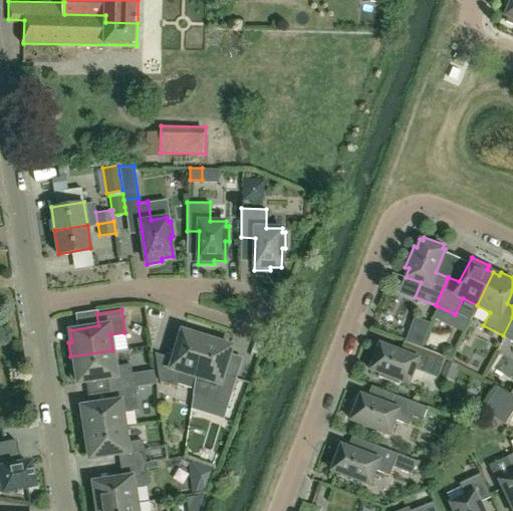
[(430,344),(433,319),(416,317),(413,342),(430,344)]
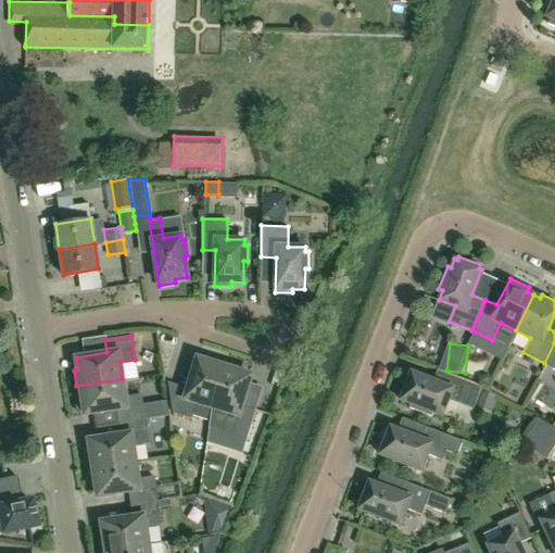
[(554,343),(544,363),(554,369),(554,343)]
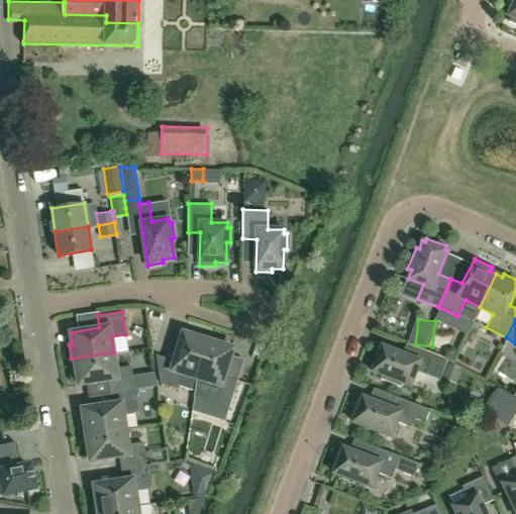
[(196,378),(209,336),(196,332),(194,335),(183,332),(175,360),(156,353),(156,354),(160,382),(161,382),(177,388),(182,373),(196,378)]
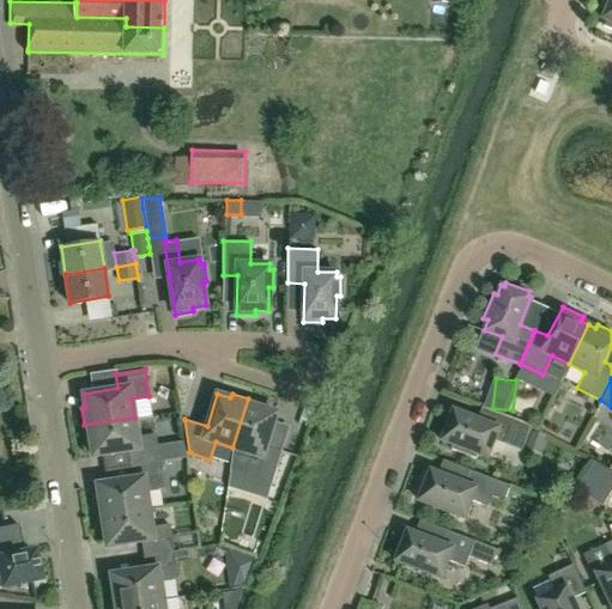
[(248,399),(232,448),(229,470),(261,480),(260,481),(271,483),(282,449),(279,449),(266,445),(277,412),(262,408),(265,403),(248,399)]
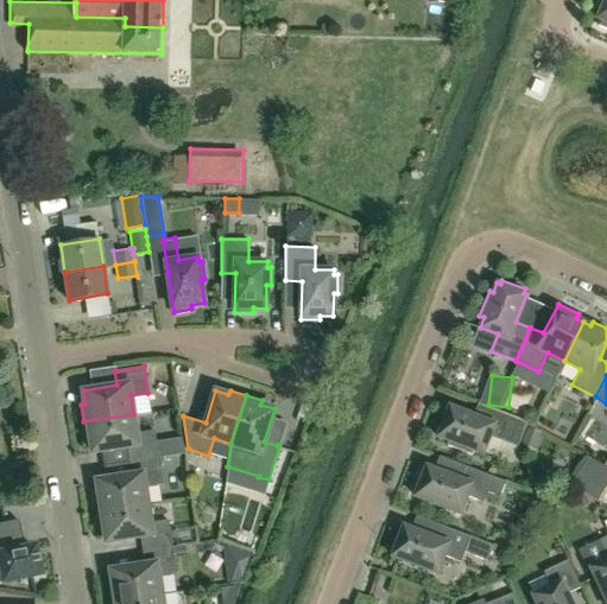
[(478,401),(473,415),(449,406),(448,409),(444,407),(435,431),(438,433),(437,436),(448,439),(446,444),(472,453),(473,450),(482,453),(489,434),(517,445),(526,421),(517,417),(478,401)]
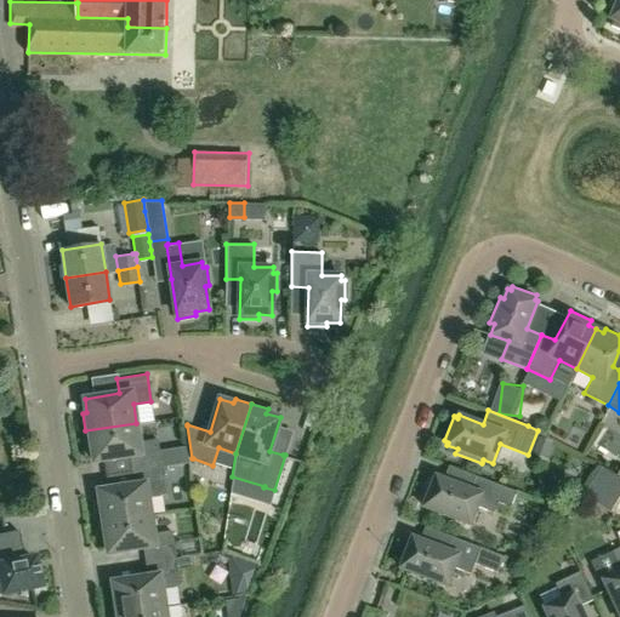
[(129,456),(131,470),(161,466),(157,438),(140,441),(136,423),(85,430),(87,447),(92,446),(95,461),(129,456)]
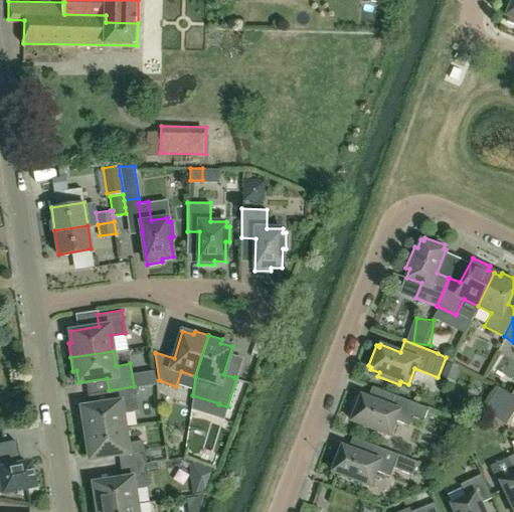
[(80,418),(82,434),(125,427),(123,411),(137,409),(134,386),(109,390),(111,402),(81,406),(83,418),(80,418)]
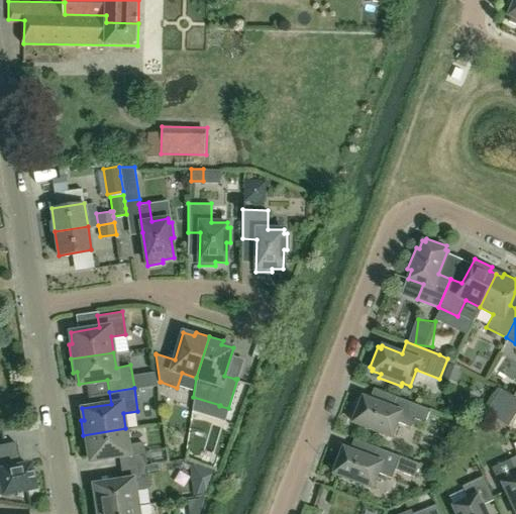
[(391,407),(369,399),(363,396),(362,399),(357,397),(350,418),(353,419),(352,421),(391,436),(397,421),(410,426),(414,417),(424,421),(429,408),(395,395),(391,407)]
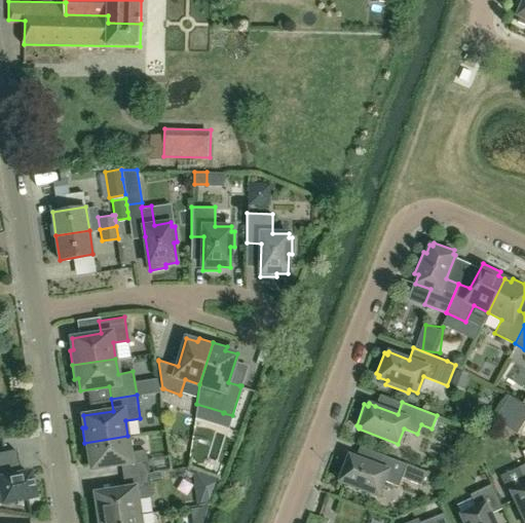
[(475,434),(460,428),(454,445),(469,450),(475,434)]
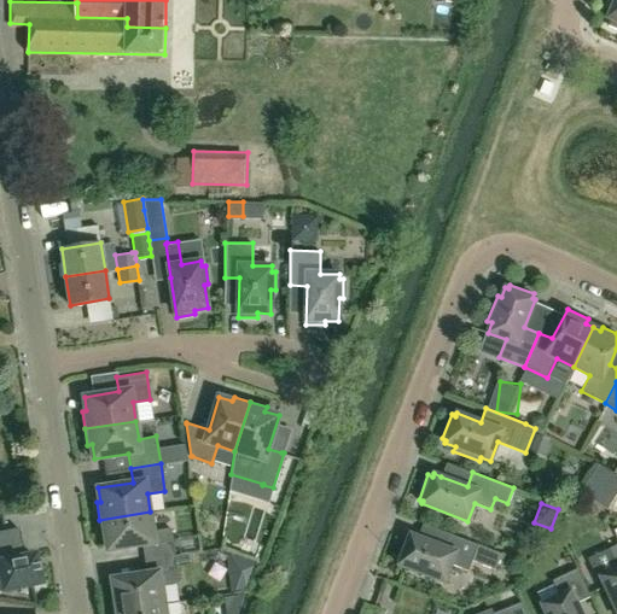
[(175,555),(170,527),(152,530),(150,512),(99,520),(102,536),(105,536),(108,550),(143,544),(145,559),(175,555)]
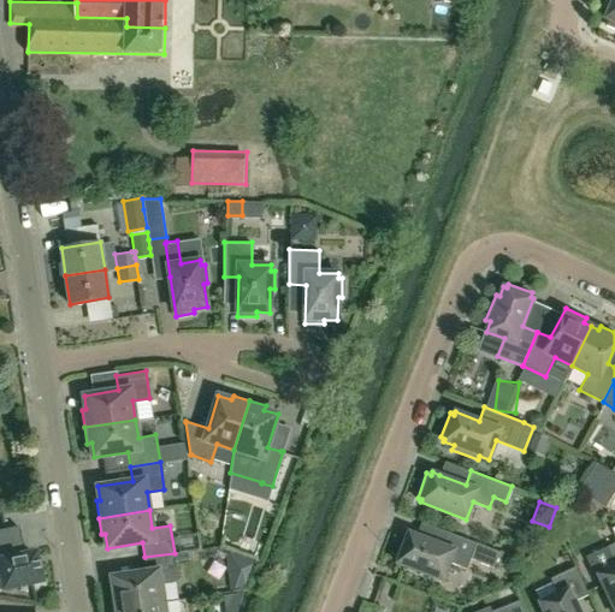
[(23,554),(17,526),(0,528),(0,580),(1,588),(39,581),(37,577),(40,575),(37,565),(35,564),(33,552),(23,554)]
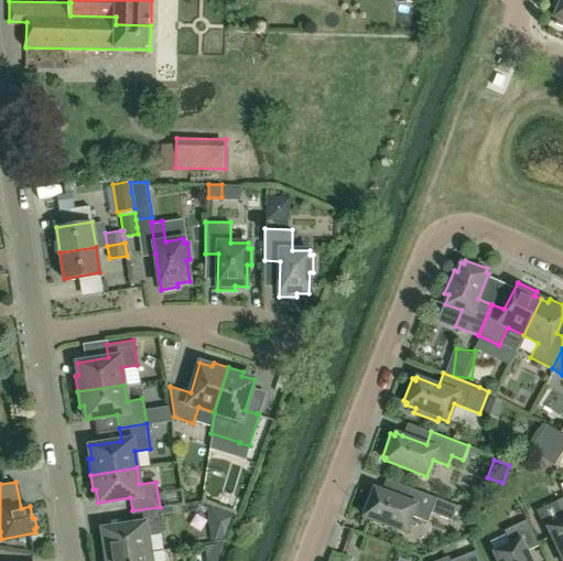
[(451,519),(456,505),(410,487),(404,499),(374,488),(374,491),(369,489),(361,511),(365,513),(364,516),(405,531),(411,515),(426,520),(430,511),(451,519)]
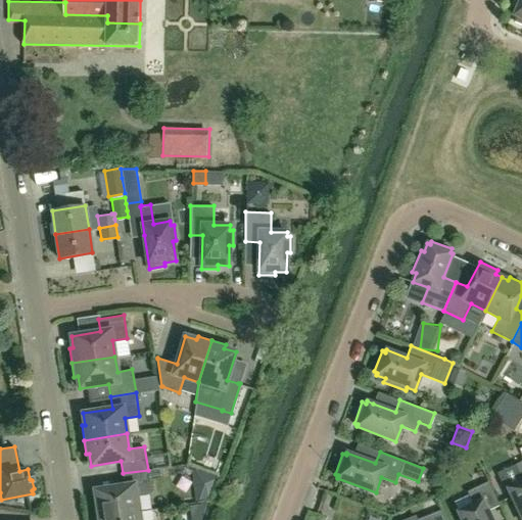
[(521,460),(515,464),(521,479),(521,481),(508,488),(521,518),(521,460)]
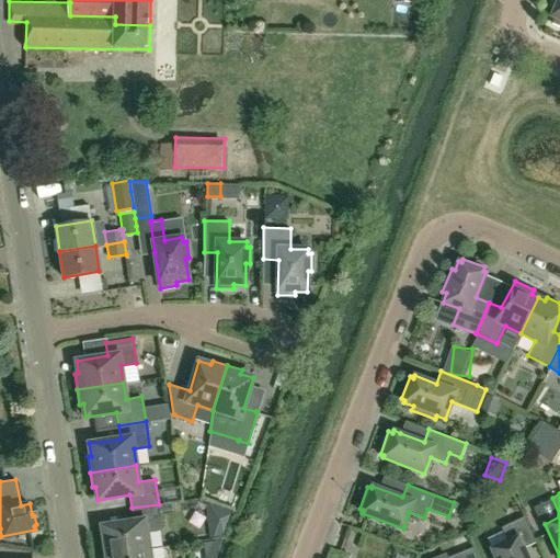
[(162,528),(159,504),(132,508),(133,521),(102,526),(104,538),(100,539),(102,555),(149,548),(146,531),(162,528)]
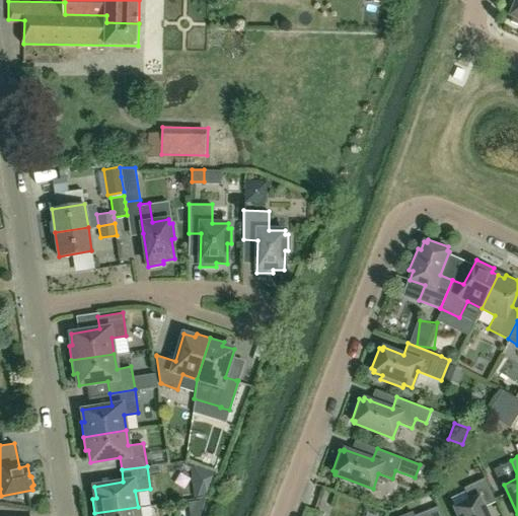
[(488,515),(484,506),(495,501),(484,477),(463,487),(469,501),(454,508),(458,515),(488,515)]
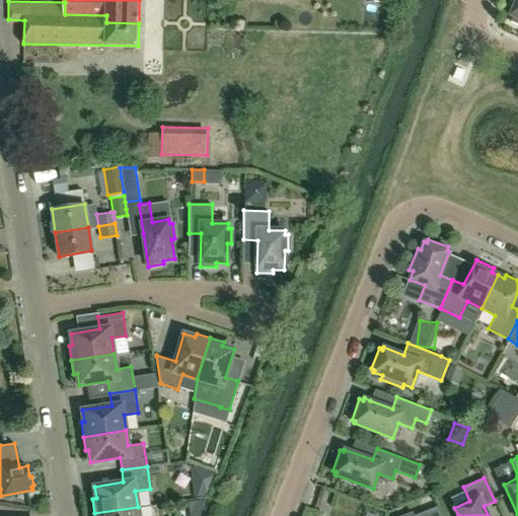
[(443,515),(439,505),(413,515),(443,515)]
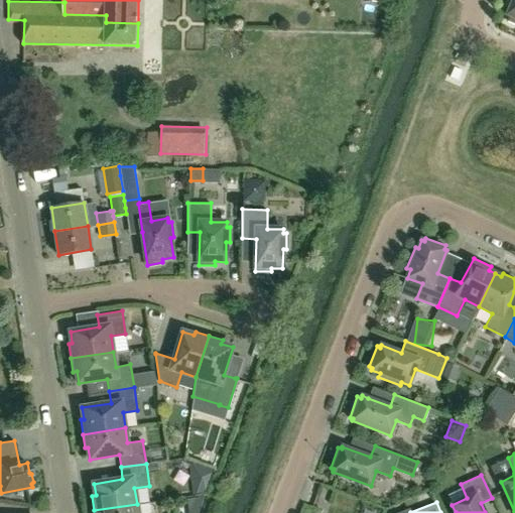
[(138,512),(137,504),(94,510),(94,512),(138,512)]
